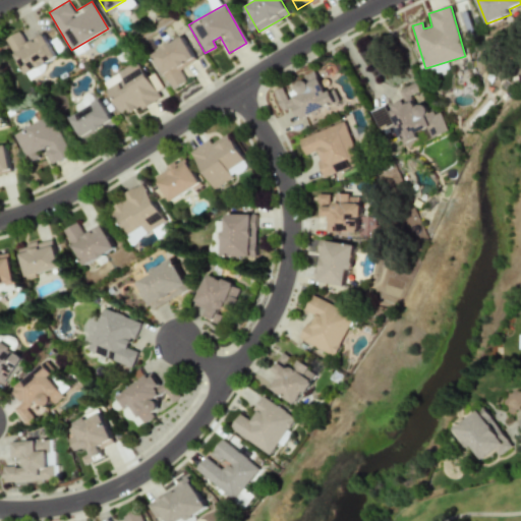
[(57,58),(43,32),(24,42),(19,32),(6,39),(25,75),(57,58)]
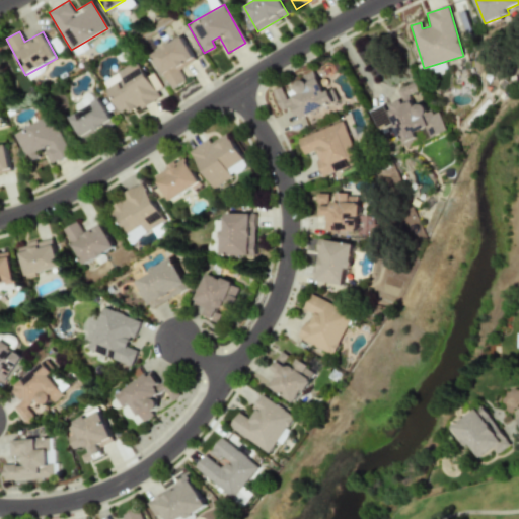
[(195,60),(180,35),(150,54),(171,89),(186,81),(178,70),(195,60)]
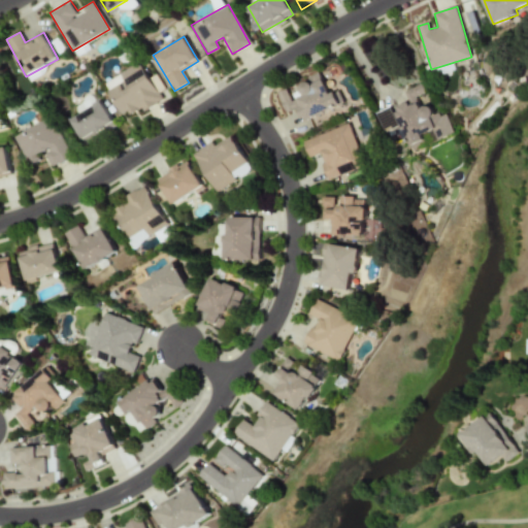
[(102,84),(123,117),(139,107),(142,111),(162,100),(139,61),(102,84)]
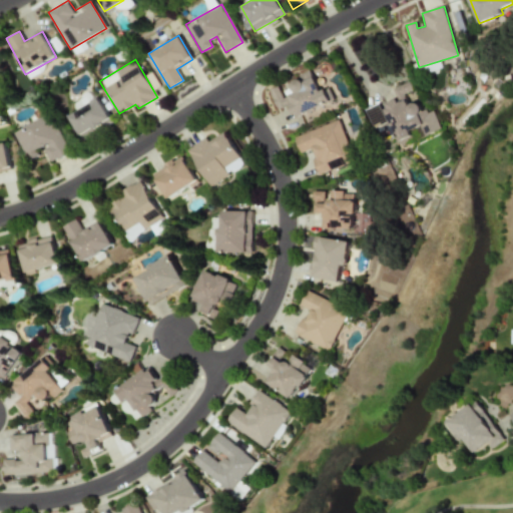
[(331,101),(326,88),(319,91),(311,71),(289,80),(295,92),(283,97),(278,86),(268,91),(281,122),(331,101)]
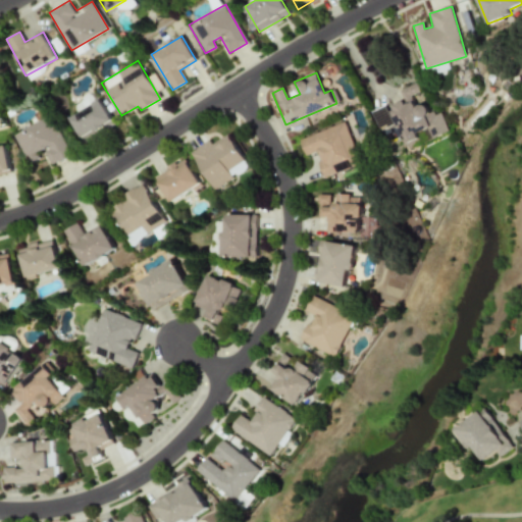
[(388,106),(406,148),(420,142),(417,134),(428,128),(432,139),(450,132),(440,112),(432,115),(426,103),(415,108),(410,96),(421,91),(418,82),(398,90),(403,100),(388,106)]
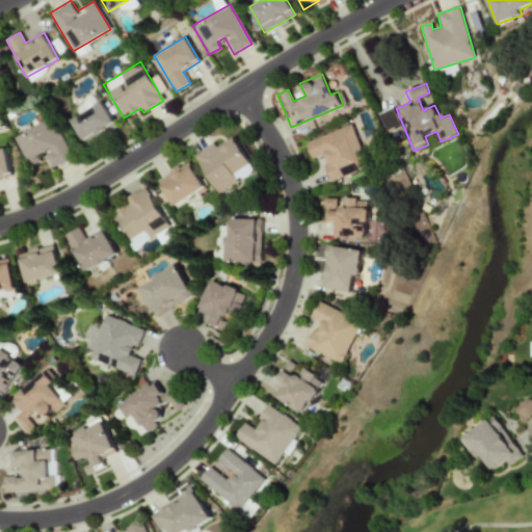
[(86,144),(116,127),(101,101),(71,120),(86,144)]
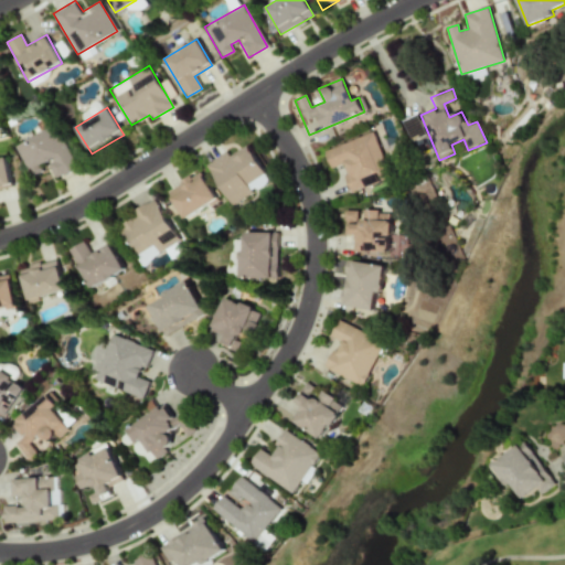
[(14,145),(31,177),(43,171),(40,166),(48,162),(55,179),(76,168),(55,125),(14,145)]
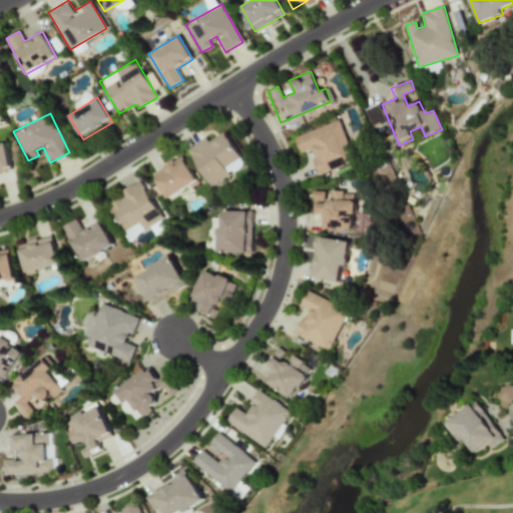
[(294,136),(300,152),(313,148),(316,158),(313,158),(318,174),(354,161),(340,120),(294,136)]
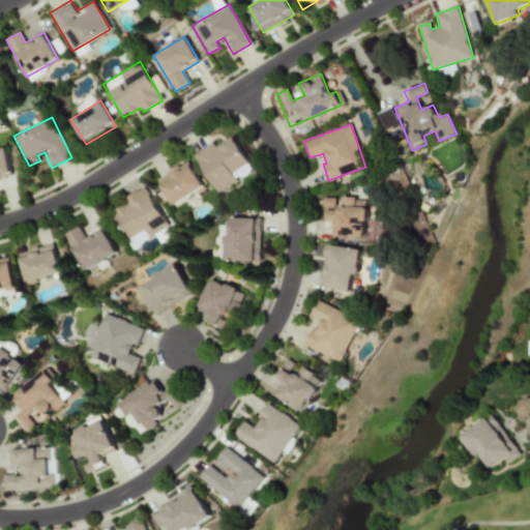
[(193,153),(216,193),(253,171),(232,136),(214,146),(212,142),(193,153)]
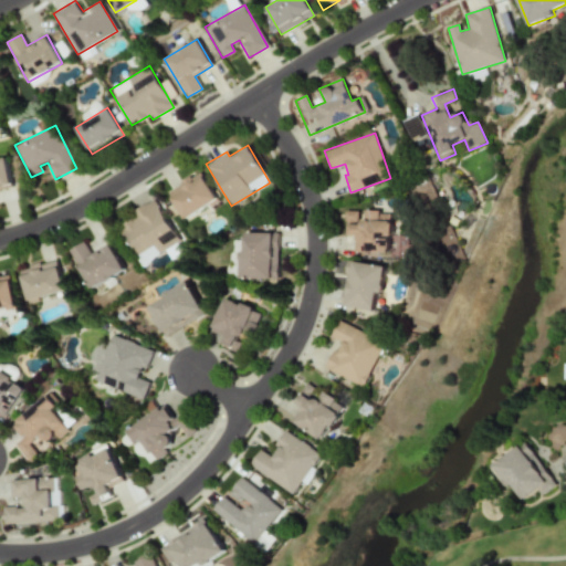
[(0,189),(11,187),(6,157),(0,158),(0,189)]
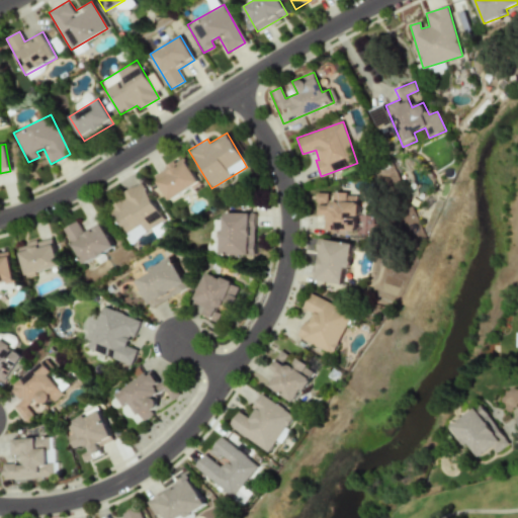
[(167,201),(198,184),(184,158),(153,174),(167,201)]
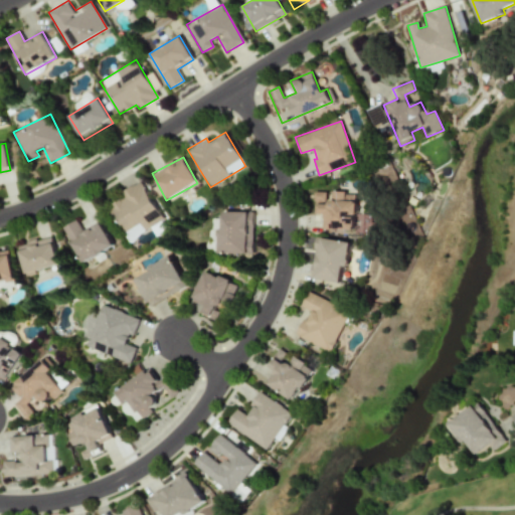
[(163,219),(141,183),(107,203),(124,233),(128,231),(132,238),(163,219)]
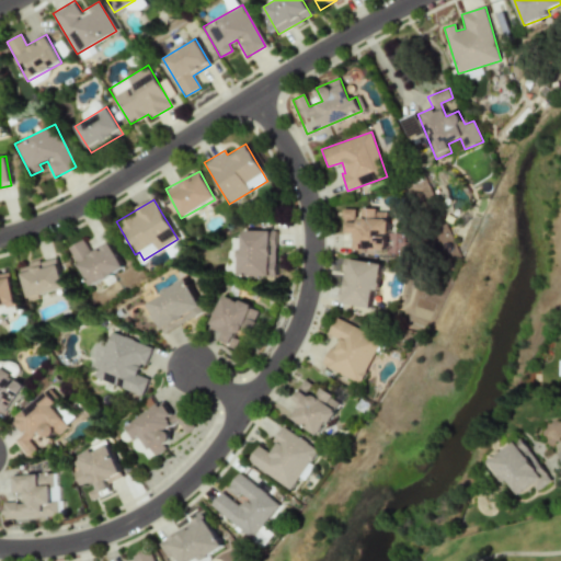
[(387,251),(387,209),(357,209),(341,208),(341,232),(351,232),(350,250),(387,251)]
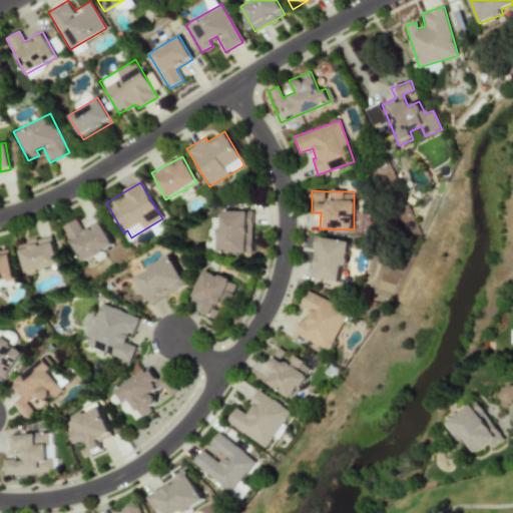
[(250,210),(219,211),(219,229),(215,229),(216,253),(251,252),(250,210)]
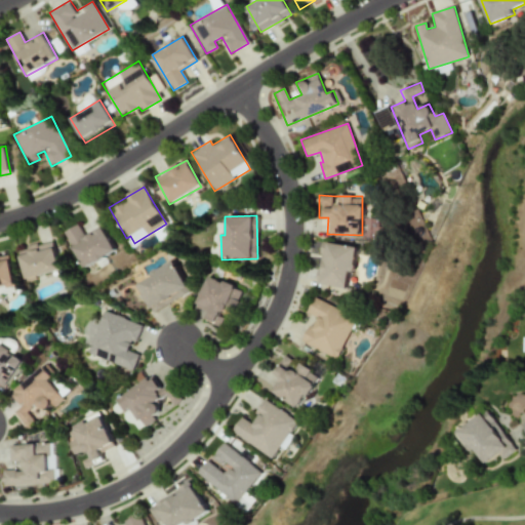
[(83,268),(116,252),(103,225),(83,234),(79,225),(65,231),(83,268)]
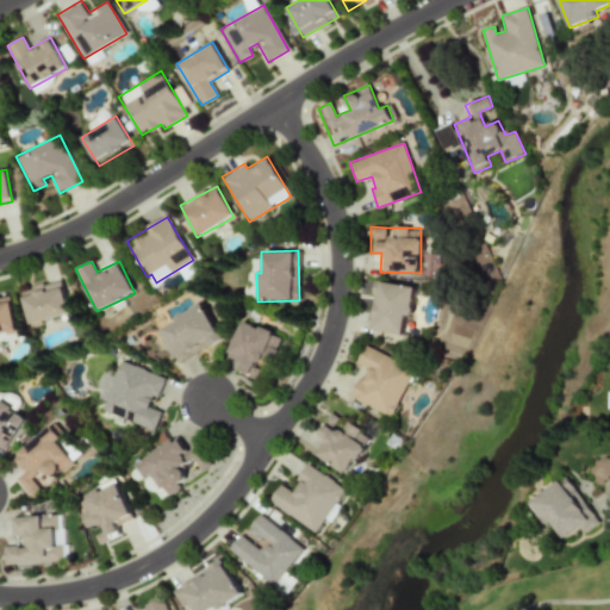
[(70,313),(61,279),(22,291),(31,325),(70,313)]
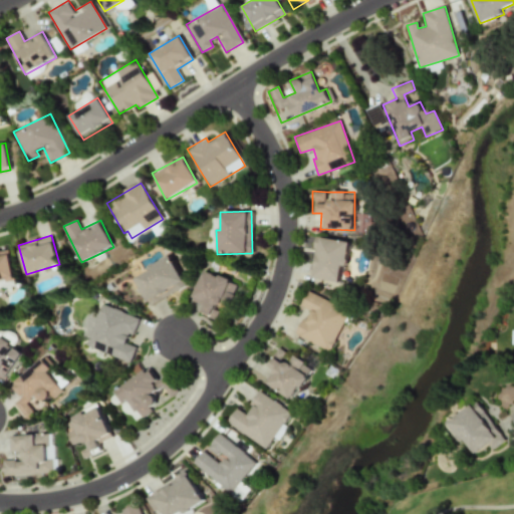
[(308,277),(339,283),(342,266),(345,267),(350,242),(315,236),(308,277)]
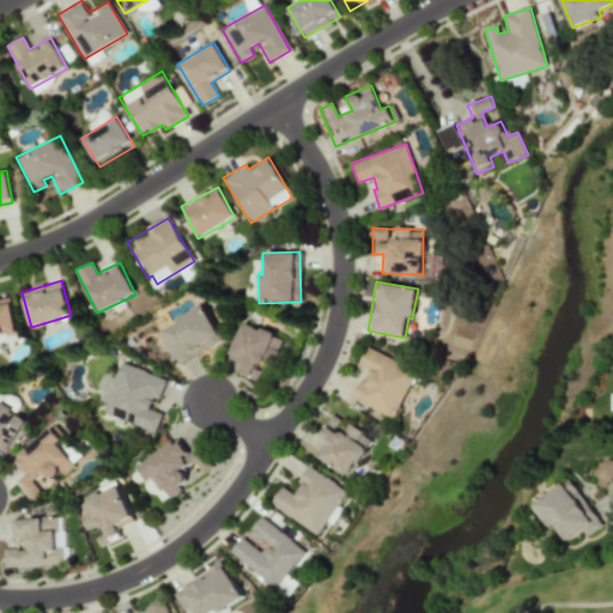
[(0,298),(0,335),(17,333),(11,297),(0,298)]
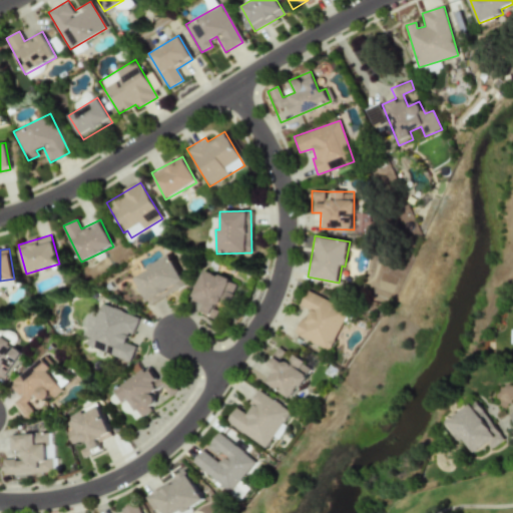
[(185,286),(169,255),(132,276),(148,305),(185,286)]
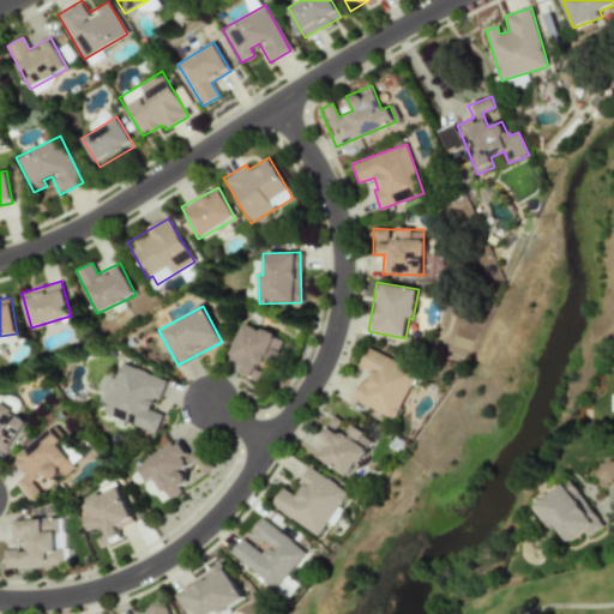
[(241,323),(227,365),(242,369),(240,374),(256,380),(262,363),(272,367),(283,338),(241,323)]
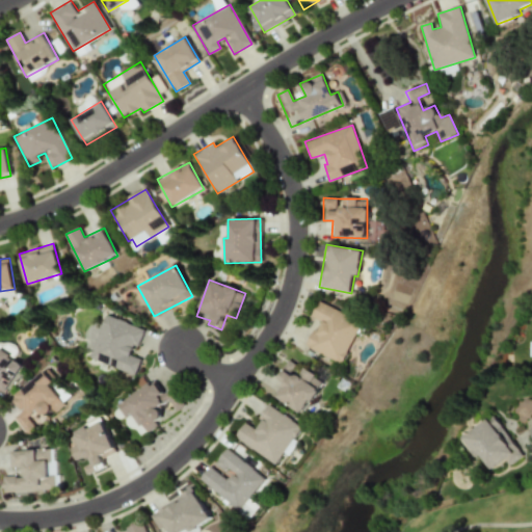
[(361,321),(317,302),(311,317),(318,320),(307,347),(343,364),(361,321)]
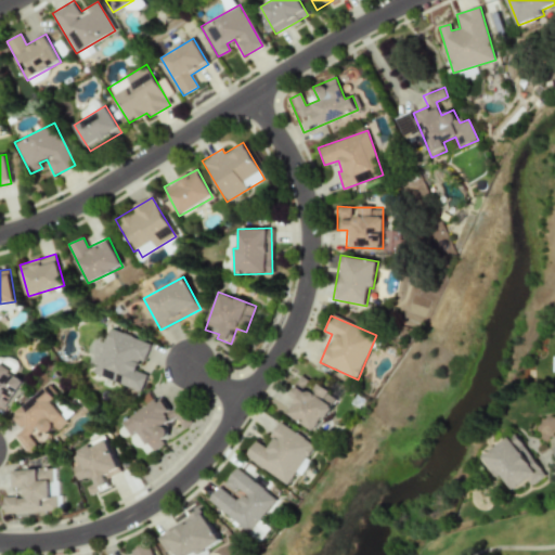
[(93,374),(141,391),(147,374),(139,372),(150,343),(111,328),(93,374)]
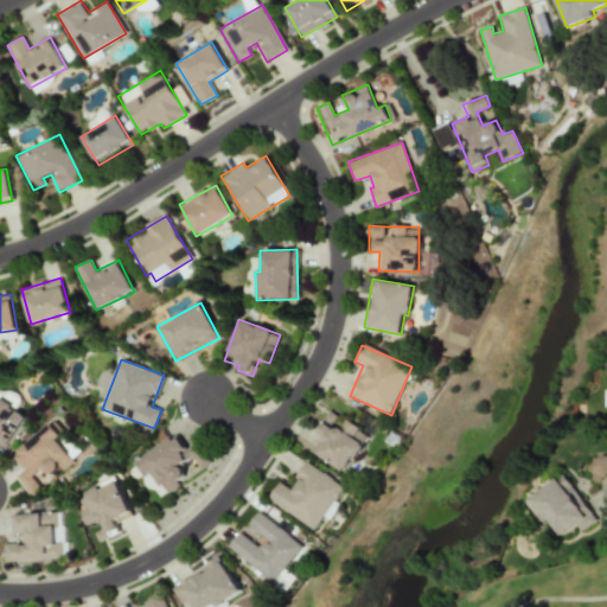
[(0,447),(6,451),(26,416),(0,400),(0,447)]
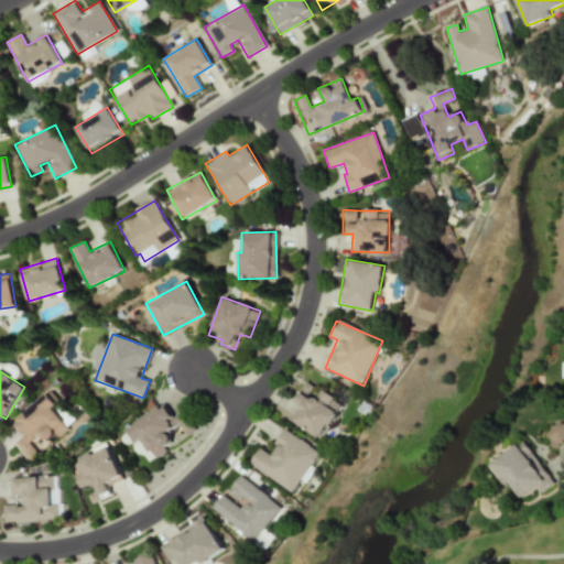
[(322,438),(343,403),(321,390),(315,400),(307,396),(313,387),(307,383),(288,418),(322,438)]
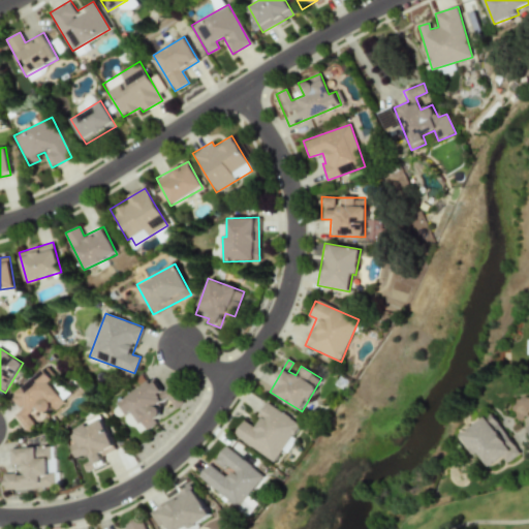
[(11,396),(22,408),(13,415),(27,432),(35,425),(27,416),(37,407),(45,416),(64,401),(48,382),(52,379),(43,369),(11,396)]
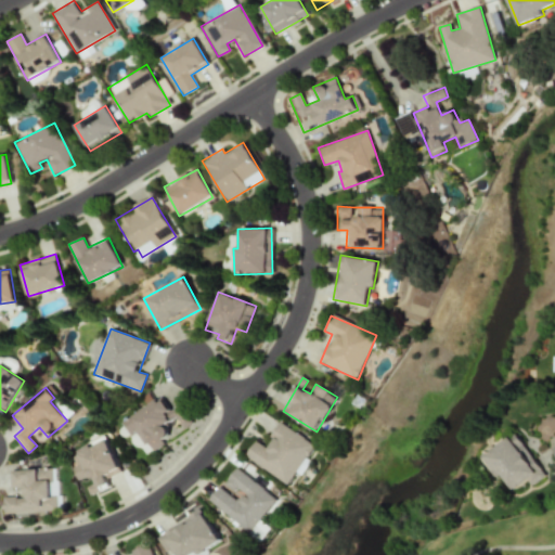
[(120,423),(129,436),(139,429),(152,450),(172,436),(165,425),(177,416),(183,427),(193,421),(181,402),(169,410),(160,397),(120,423)]
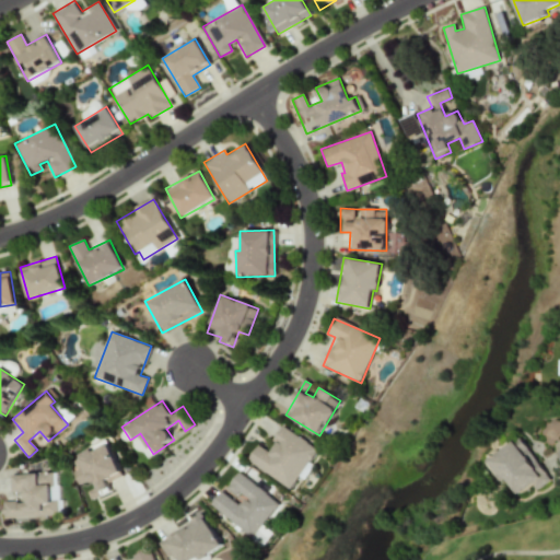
[(257,445),(246,463),(292,489),(316,447),(281,427),(268,451),(257,445)]
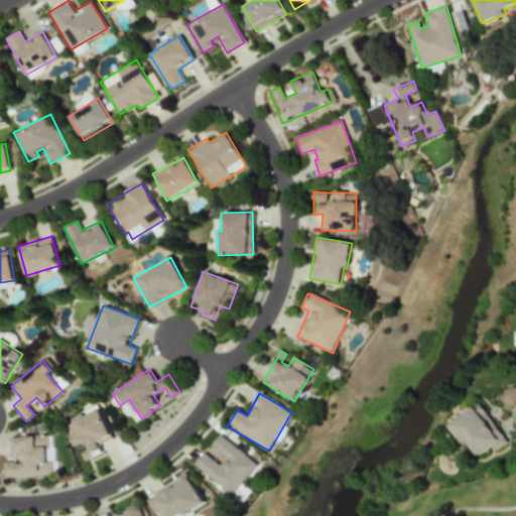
[(506,442),(478,403),(449,424),(465,444),(468,442),(478,457),(490,447),(493,452),(506,442)]
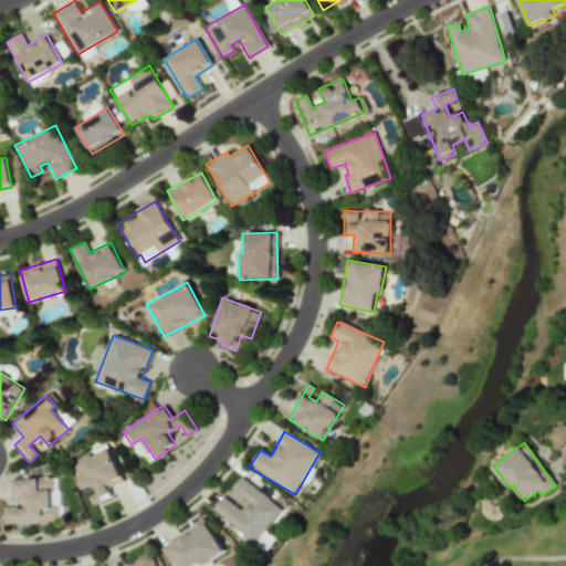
[(122,482),(107,447),(70,462),(82,490),(91,485),(94,493),(87,496),(92,505),(112,496),(108,488),(122,482)]
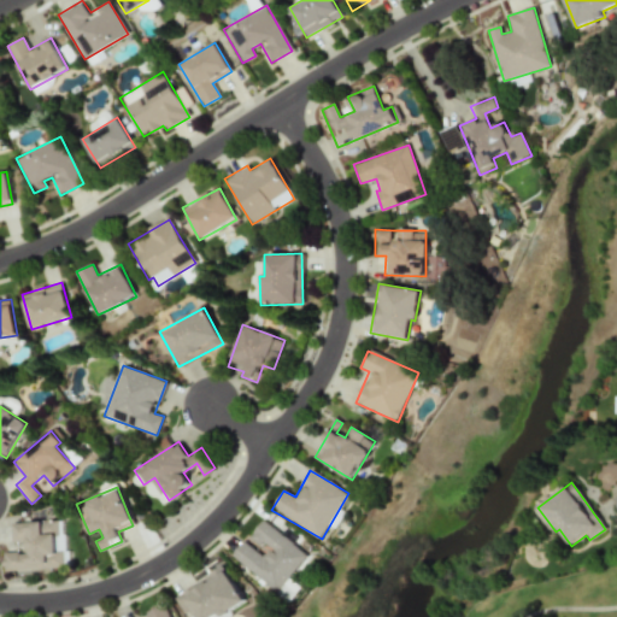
[(11,522),(12,542),(27,541),(28,552),(4,553),(4,571),(65,569),(64,521),(11,522)]
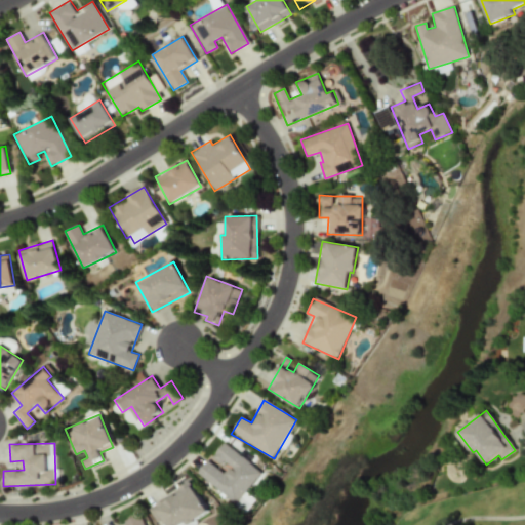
[(206,460),(196,474),(237,503),(260,471),(223,443),(213,456),(230,468),(225,474),(206,460)]
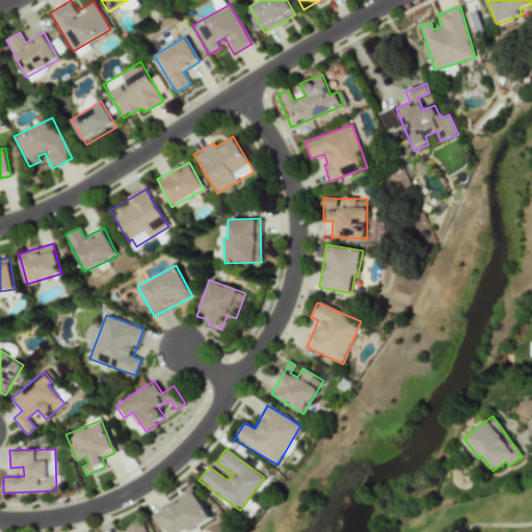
[(150,513),(159,531),(165,527),(167,531),(195,531),(193,529),(211,519),(193,488),(150,513)]
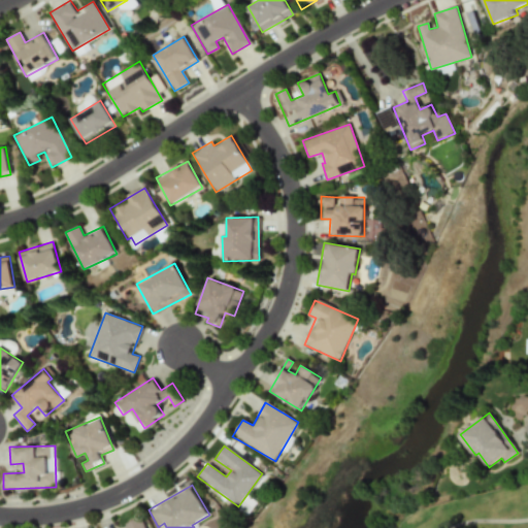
[(144,527),(142,519),(125,525),(126,527),(144,527)]
